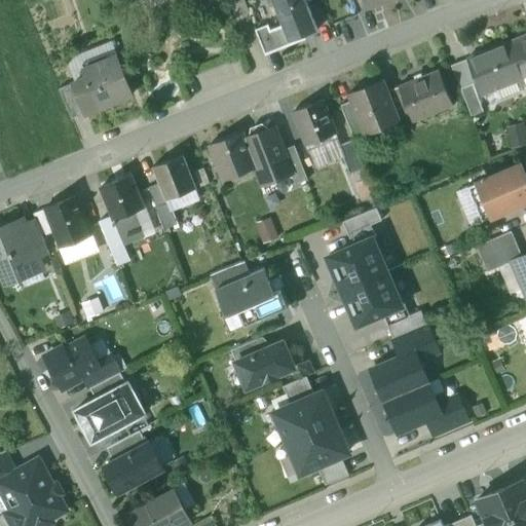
[(270,31),(278,50),(306,39),(305,37),(317,32),(305,0),(271,0),(283,26),(270,31)]
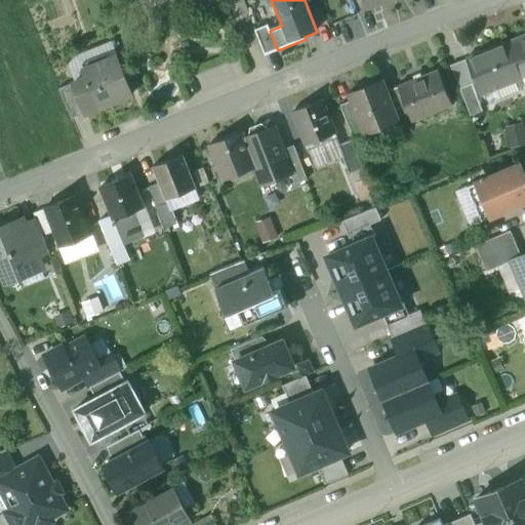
[(268,25),(255,31),(260,43),(266,56),(278,50),(270,31),(268,25)]
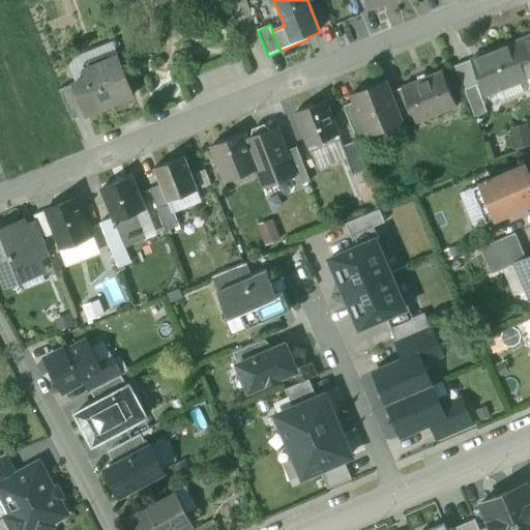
[(529,36),(513,43),(527,78),(529,77),(529,36)]
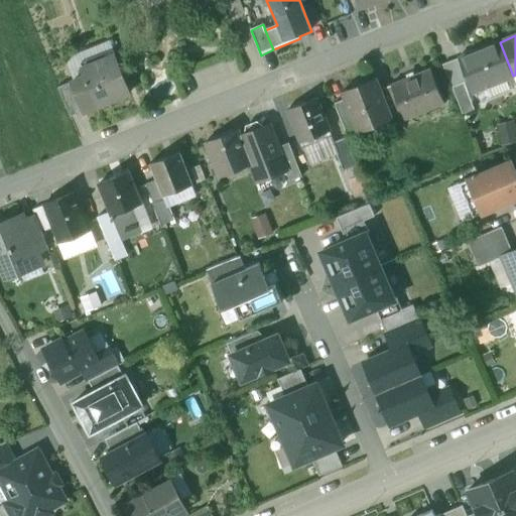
[(62,60),(71,83),(85,78),(82,70),(116,55),(110,41),(62,60)]
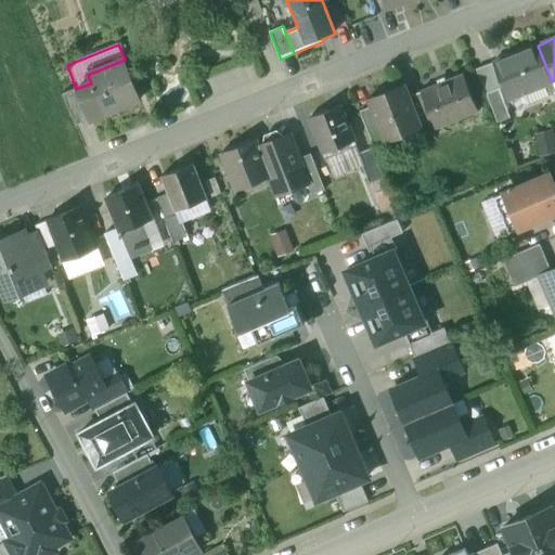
[(538,46),(493,63),(507,100),(552,81),(538,46)]
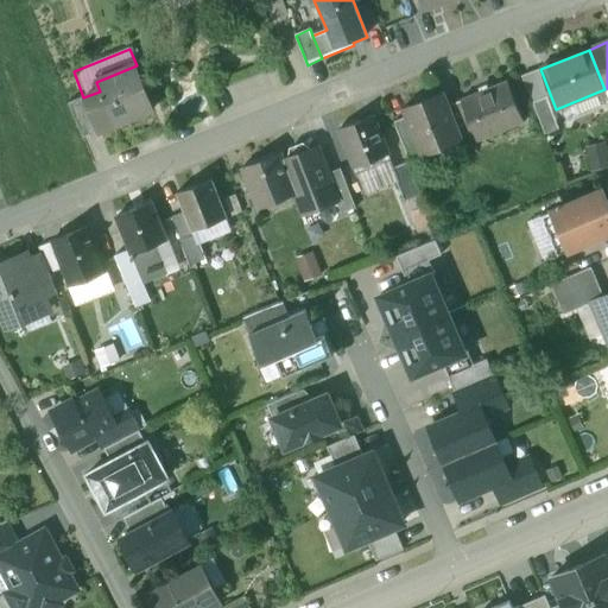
[(137,65),(96,82),(100,92),(83,97),(97,132),(154,109),(137,65)]
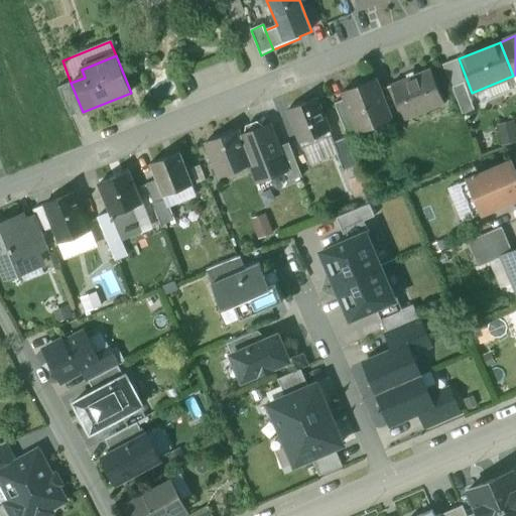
[(431,70),(391,85),(391,86),(405,120),(444,104),(431,70)]
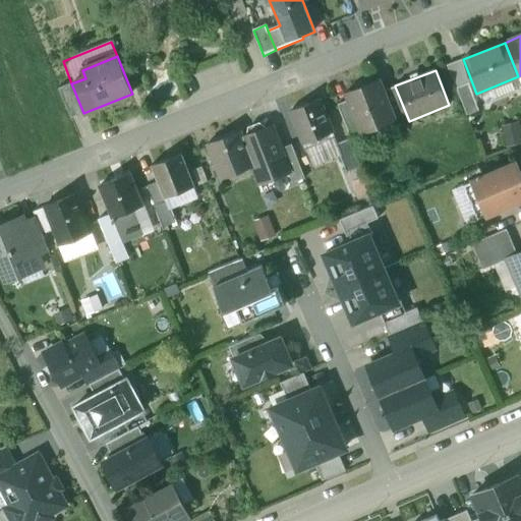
[(379,79),(346,93),(349,100),(362,134),(395,121),(383,91),(379,79)]
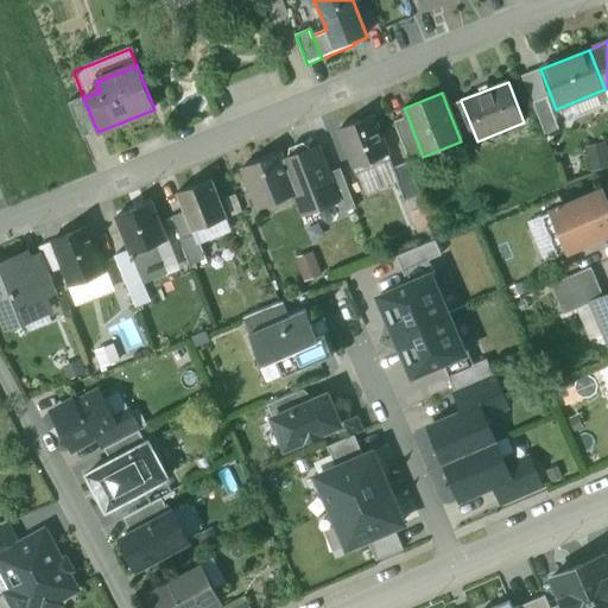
[(83,138),(97,132),(83,97),(68,103),(83,138)]
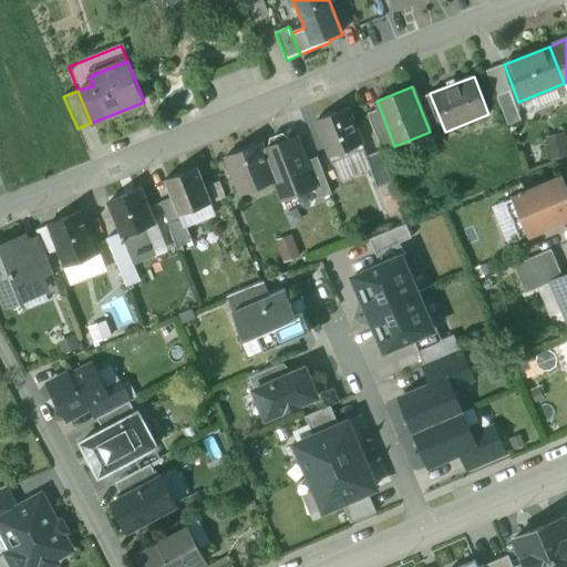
[(509,91),(497,96),(508,125),(522,121),(509,91)]
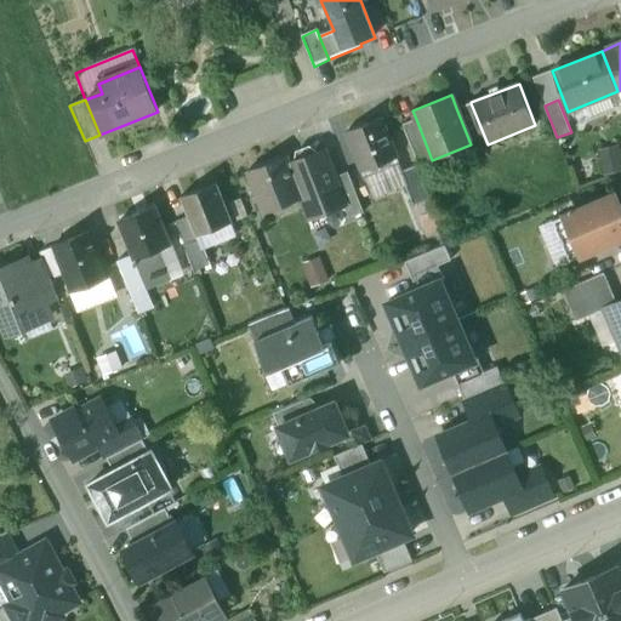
[(488,144),(471,103),(456,108),(471,144),(473,151),(488,144)]
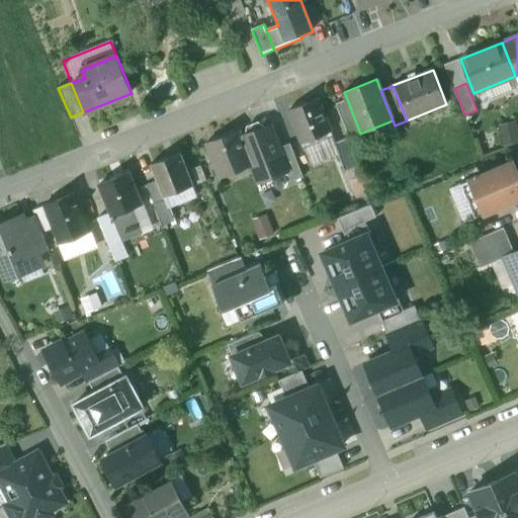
[(347,99),(336,104),(349,139),(360,134),(347,99)]
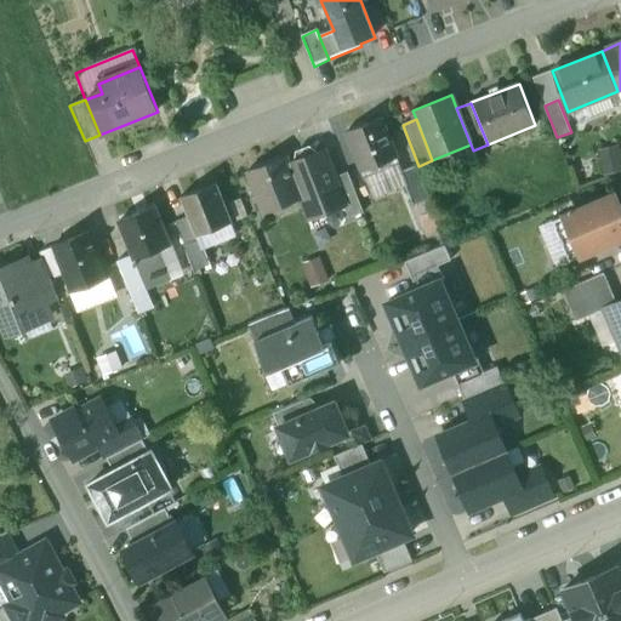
[(380,120),(347,134),(362,172),(396,159),(380,120)]
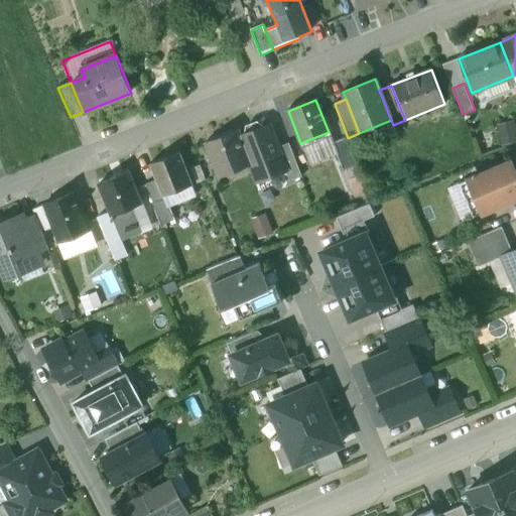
[(515,123),(515,121),(498,125),(502,147),(515,143),(515,123)]
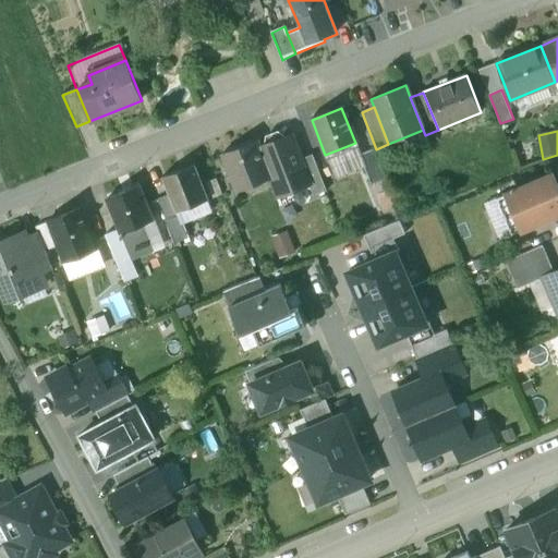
[(291,136),(284,138),(283,136),(278,132),(266,136),(266,143),(267,146),(261,148),(273,179),(271,179),(278,196),(308,184),(310,184),(300,160),(291,136)]
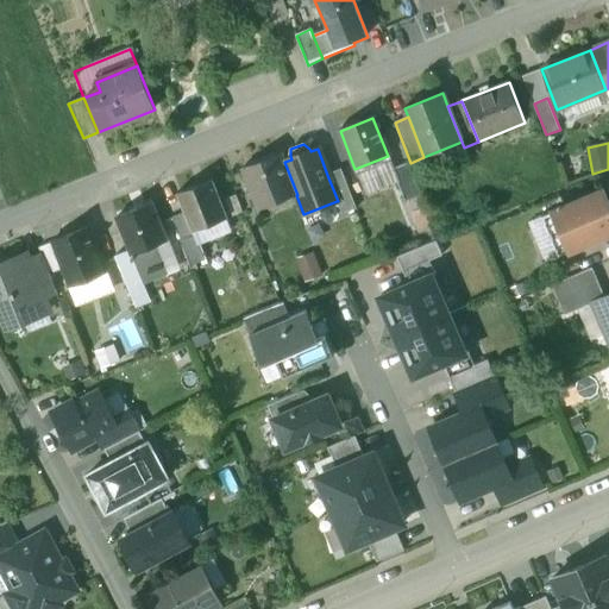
[(281,154),(243,168),(258,209),(296,195),(297,195),(284,162),(281,154)]
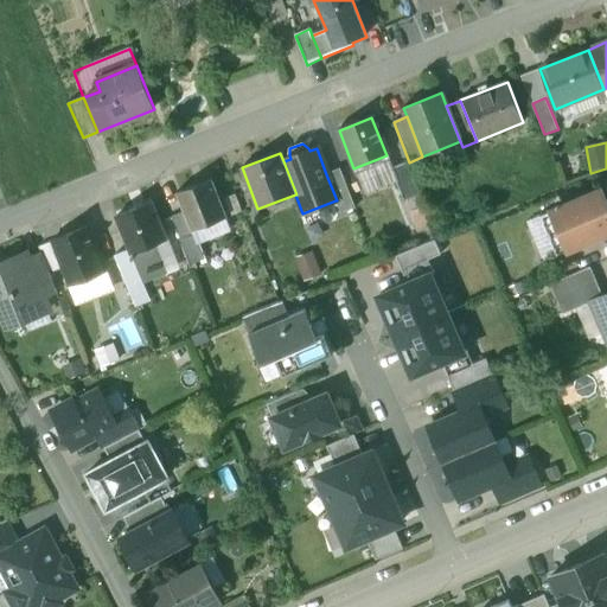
[(409,163),(393,168),(404,200),(422,193),(409,163)]
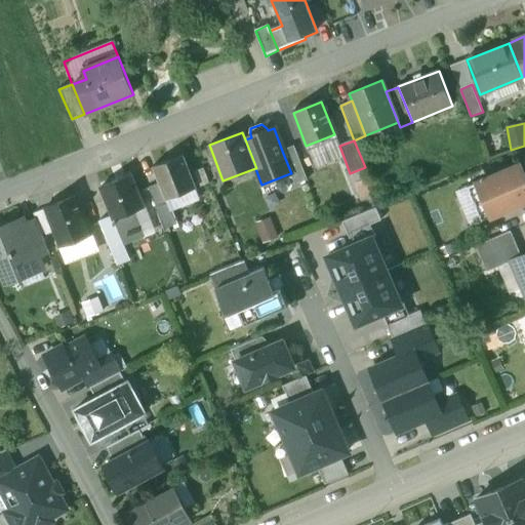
[(307,180),(293,146),(282,151),(291,173),(290,173),(295,185),(307,180)]
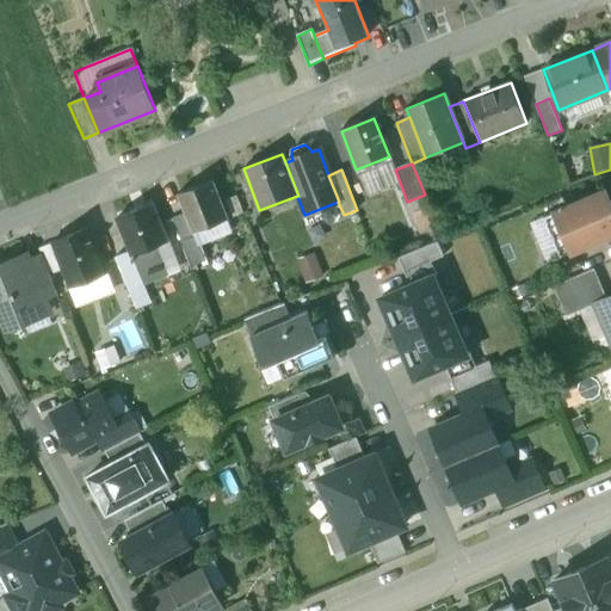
[(211,181),(178,195),(186,214),(193,233),(195,233),(227,220),(211,181)]
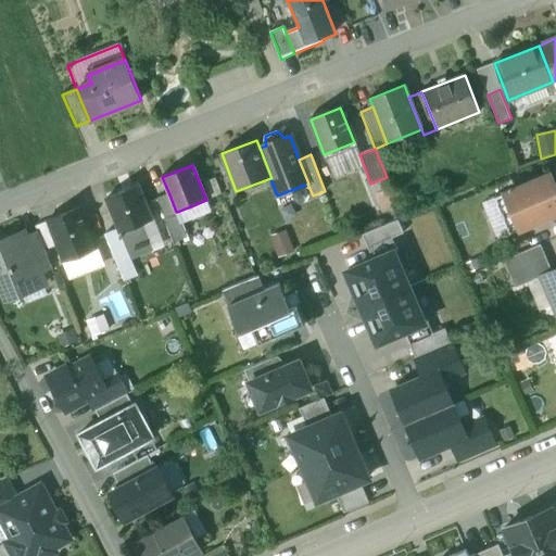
[(555,186),(551,174),(494,199),(510,235),(555,214),(555,186)]
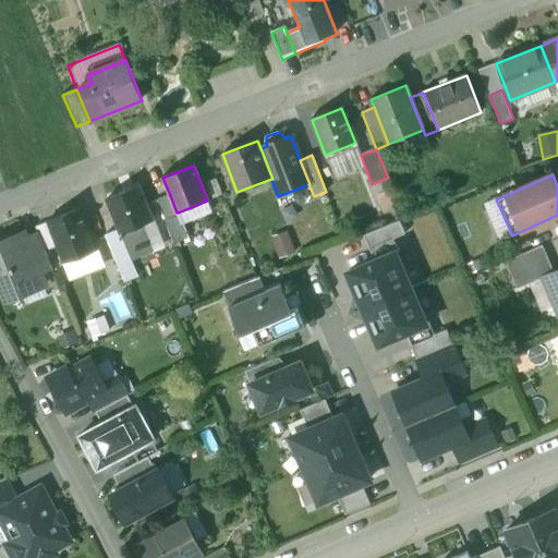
[(138,186),(107,199),(119,230),(131,259),(131,261),(152,252),(143,230),(138,232),(137,228),(153,221),(138,186)]
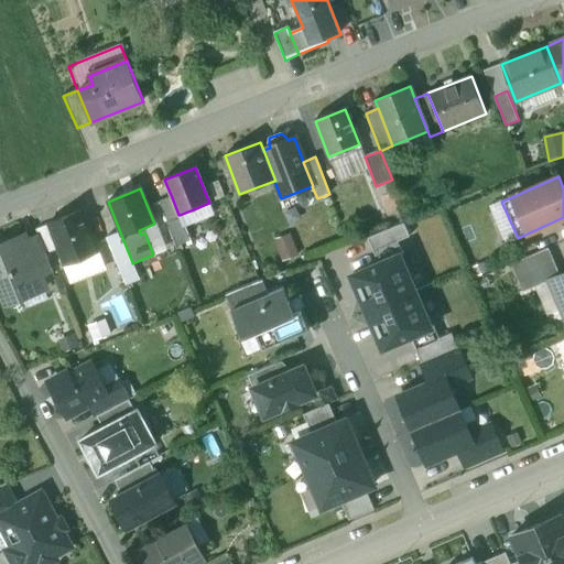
[(172,197),(160,202),(169,225),(182,219),(180,215),(179,215),(172,197)]
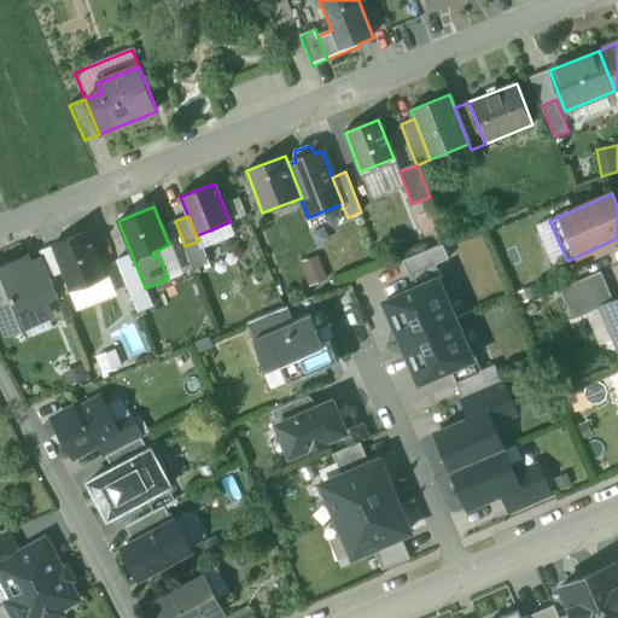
[(229,222),(197,235),(199,240),(202,249),(209,246),(235,235),(229,222)]
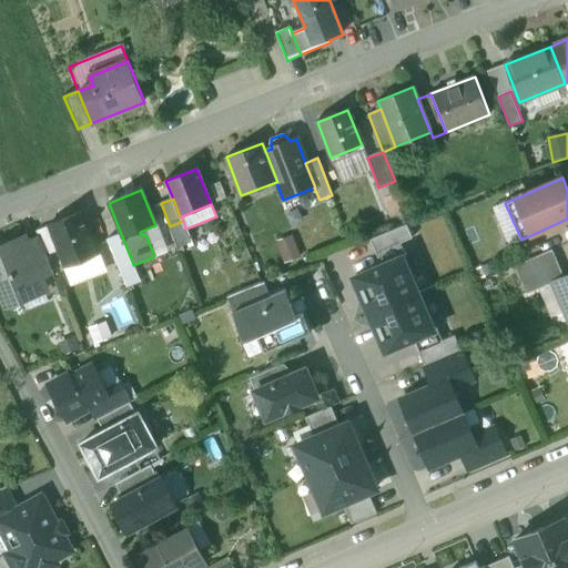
[(82,213),(48,226),(57,250),(63,266),(98,253),(82,213)]
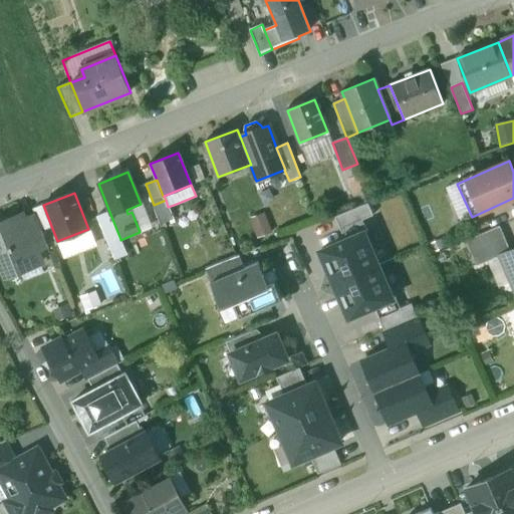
[(166,200),(154,205),(162,224),(165,223),(173,220),(168,207),(166,200)]
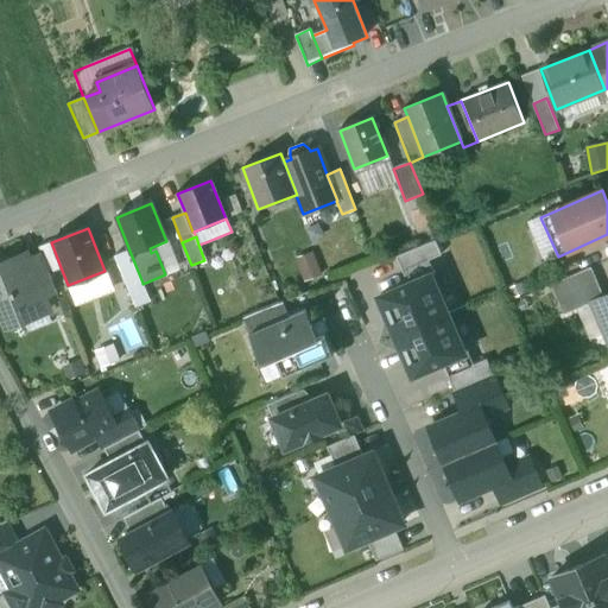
[(409,285),(431,274),(435,273),(430,260),(443,255),(437,240),(397,258),(409,285)]
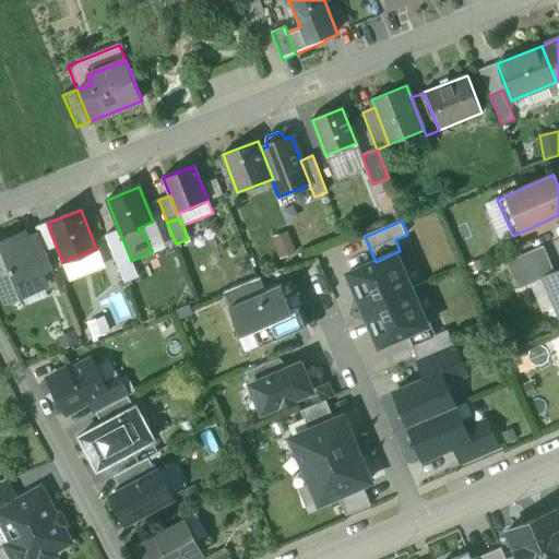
[(47,223),(36,228),(38,234),(45,250),(56,246),(47,223)]
